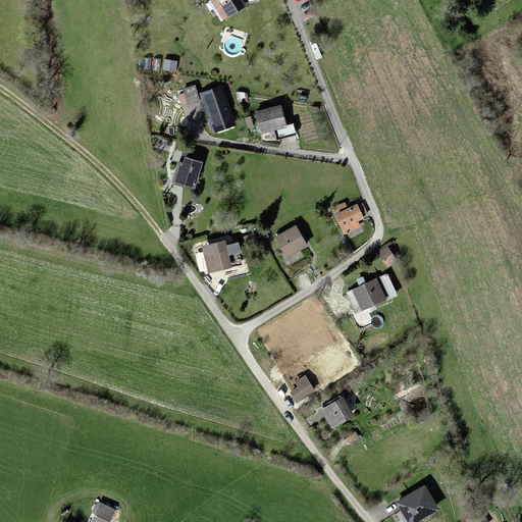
[(238,0),(211,0),(208,2),(219,19),(242,5),(238,0)]
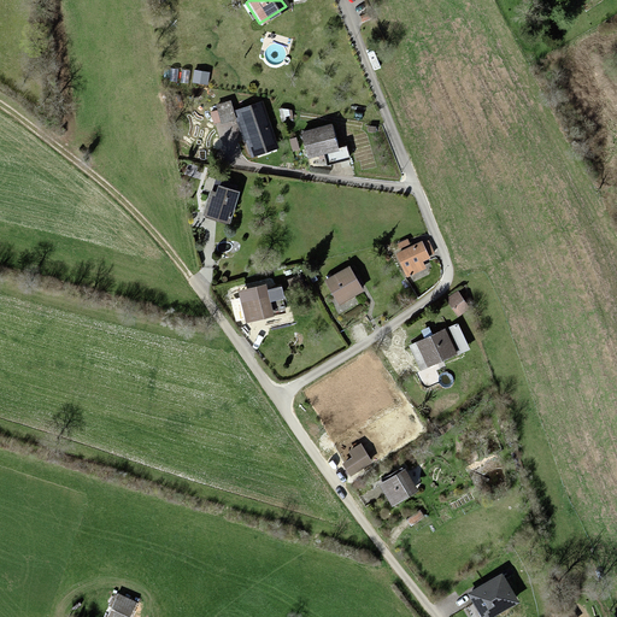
[(172,64),(164,70),(174,83),(182,77),(172,64)]
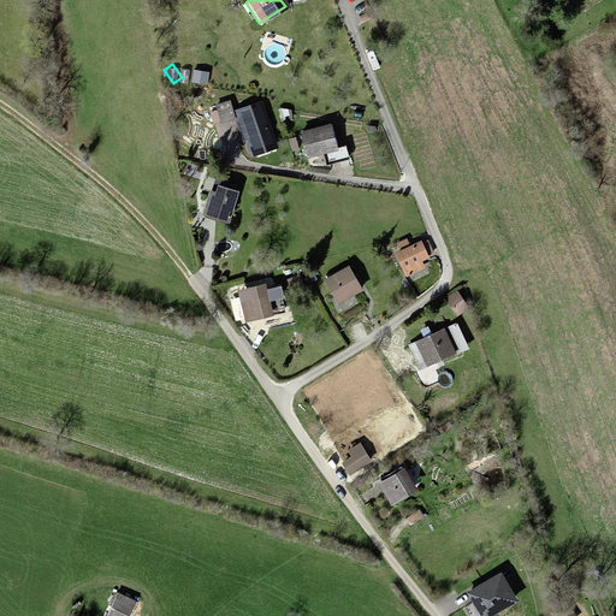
[(227,101),(215,106),(220,124),(232,120),(227,101)]
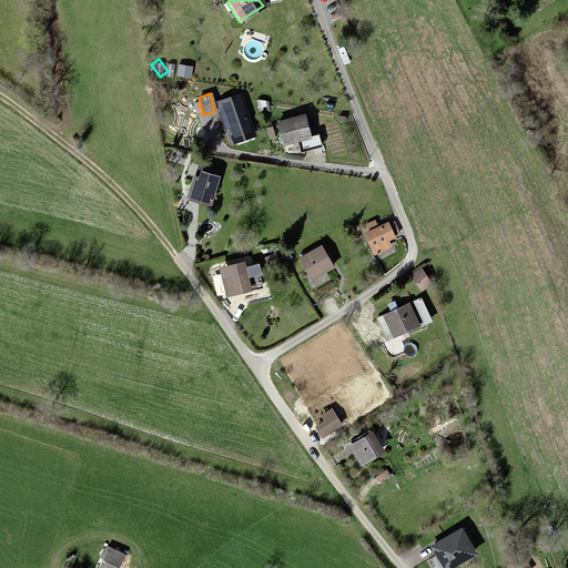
[(241,95),(217,103),(232,144),(255,137),(241,95)]
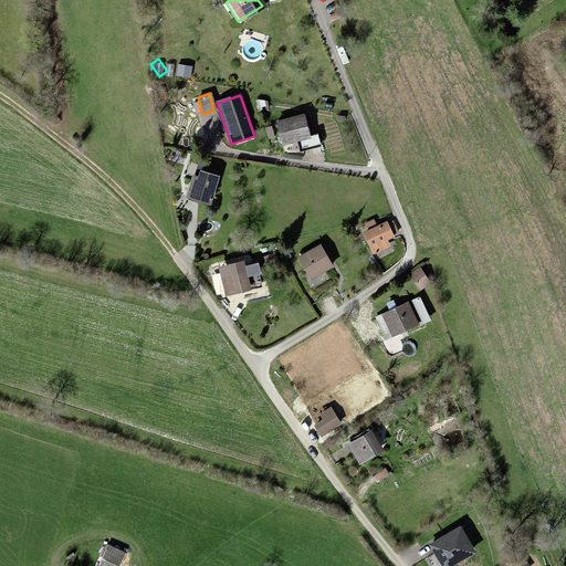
[(301,114),(274,122),(281,146),(308,138),(301,114)]
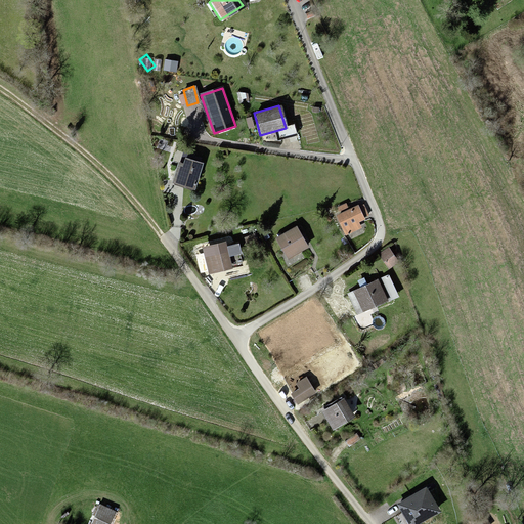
[(195,182),(201,163),(184,159),(182,165),(177,164),(172,183),(188,187),(189,180),(195,182)]
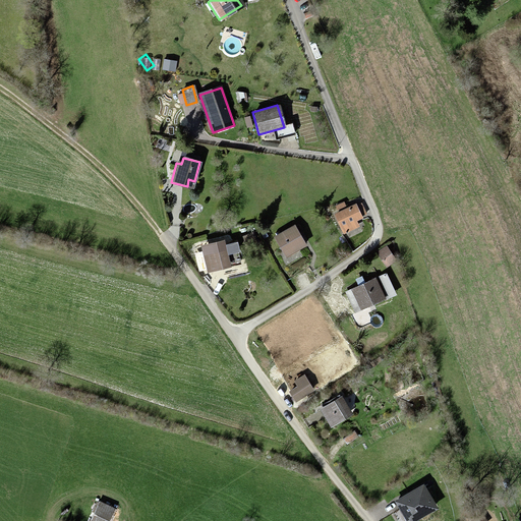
[(355,205),(335,215),(344,233),(356,227),(353,221),(361,217),(355,205)]
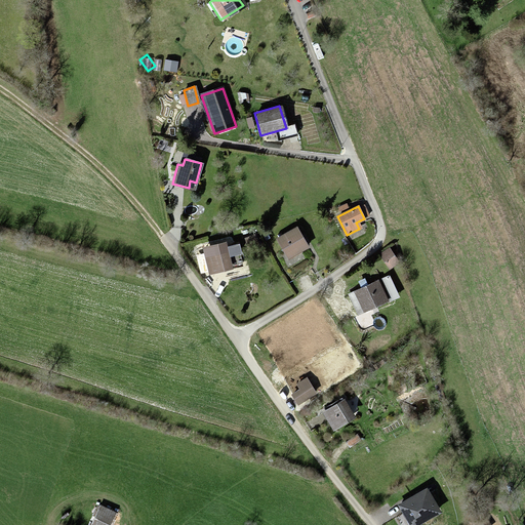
[(295,228),(276,239),(287,259),(308,248),(295,228)]
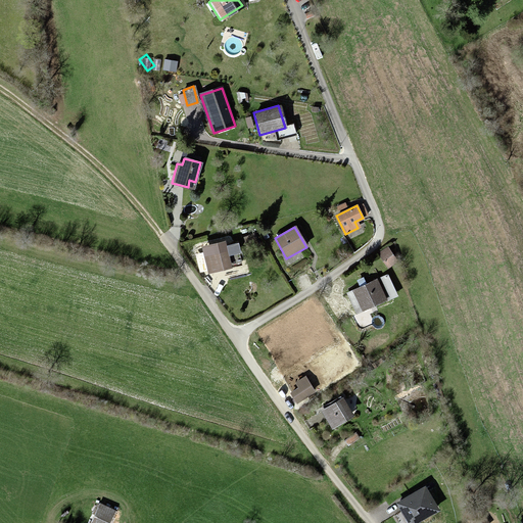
[(225,241),(202,247),(208,274),(231,269),(225,241)]
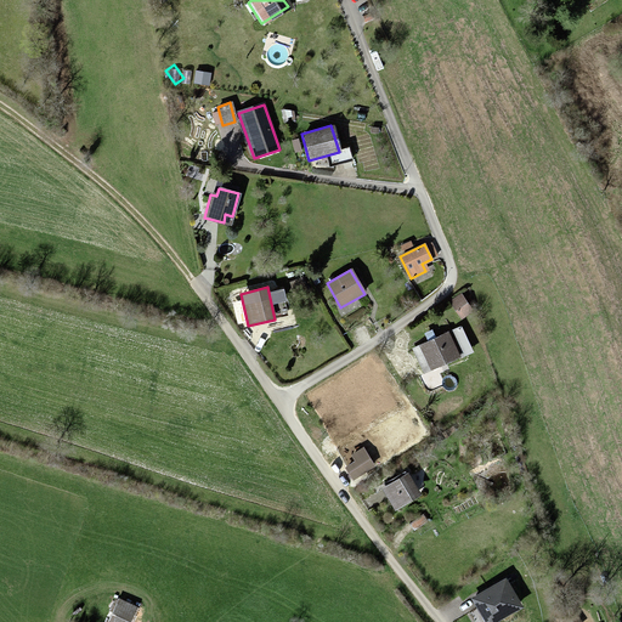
[(446,333),(419,345),(431,369),(457,356),(446,333)]
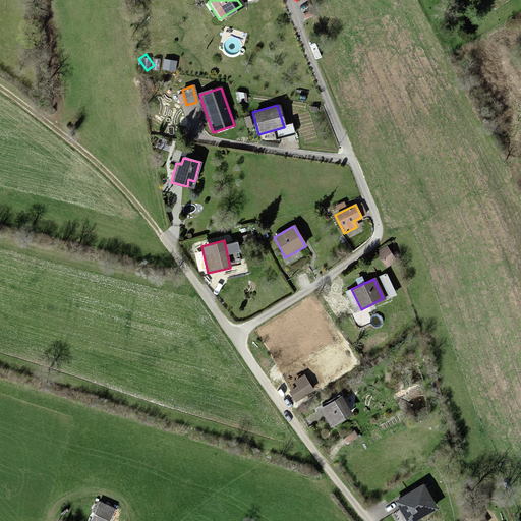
[(298,387),(289,392),(295,401),(313,390),(305,374),(294,382),(298,387)]
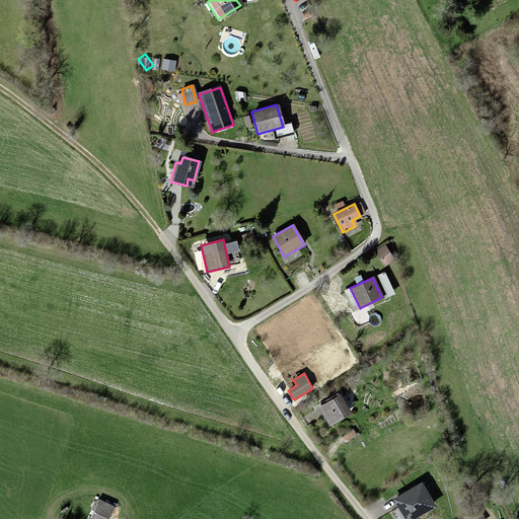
[(340,396),(318,408),(328,426),(349,415),(340,396)]
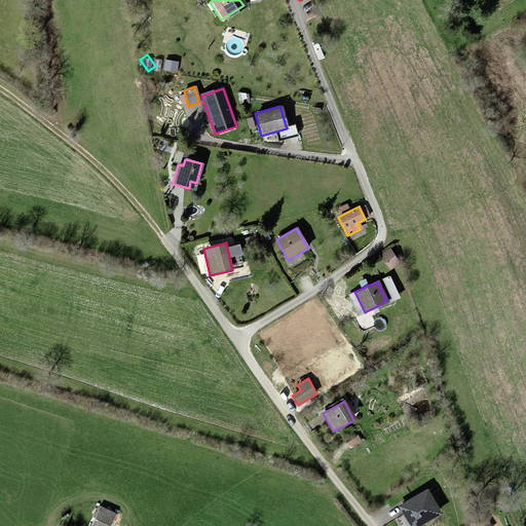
[(426,490),(399,506),(410,525),(416,525),(441,512),(426,490)]
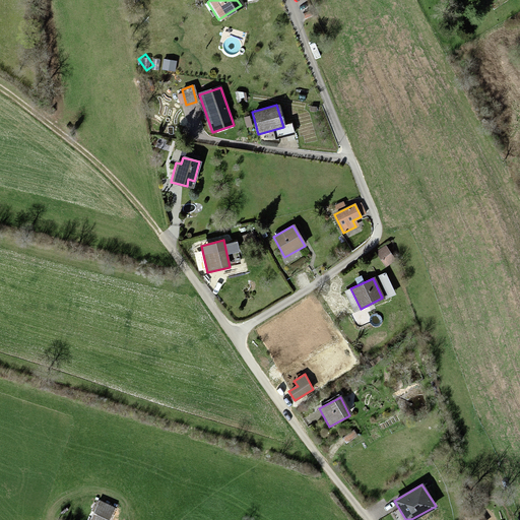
[(99,502),(89,519),(106,519),(112,508),(99,502)]
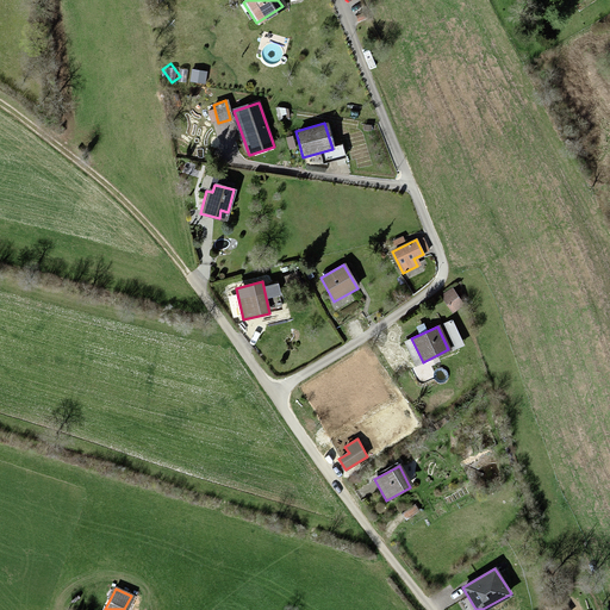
All buildings are outlined.
